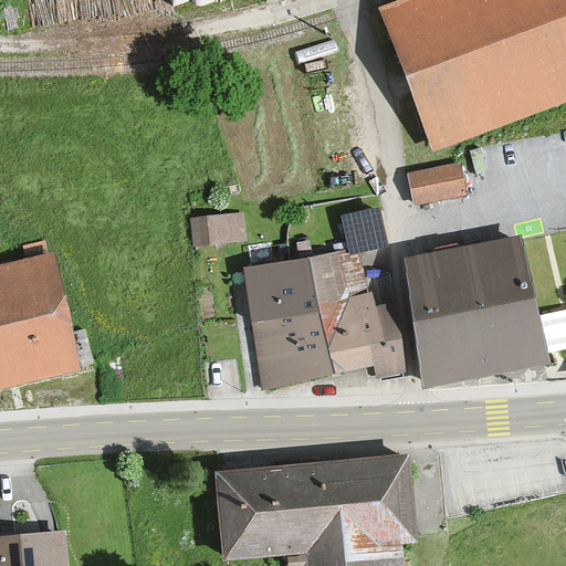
[(565,0),(429,0),(389,16),(441,150),(565,103),(565,0)]
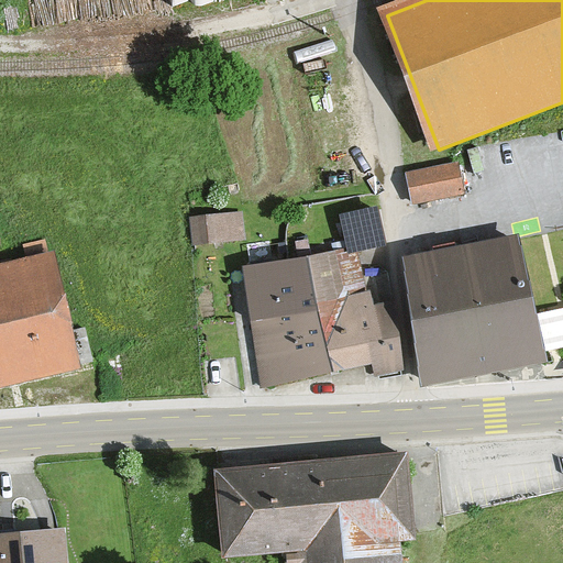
[(454,157),(403,168),(411,207),(463,196),(454,157)]
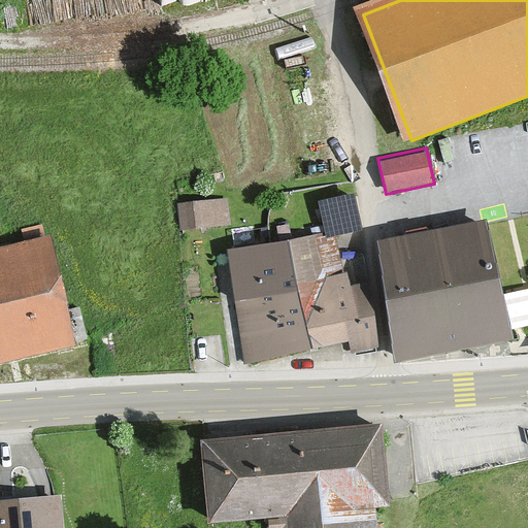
[(227,228),(225,198),(177,200),(182,274),(207,273),(204,229),(227,228)]
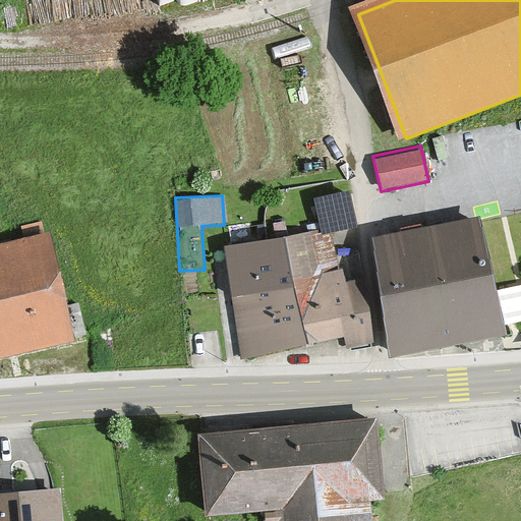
[(338,198),(314,203),(319,223),(342,219),(338,198)]
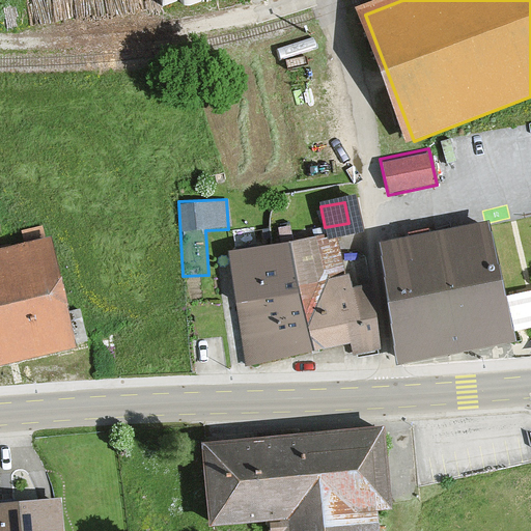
[(493,222),(378,242),(399,363),(513,342),(493,222)]
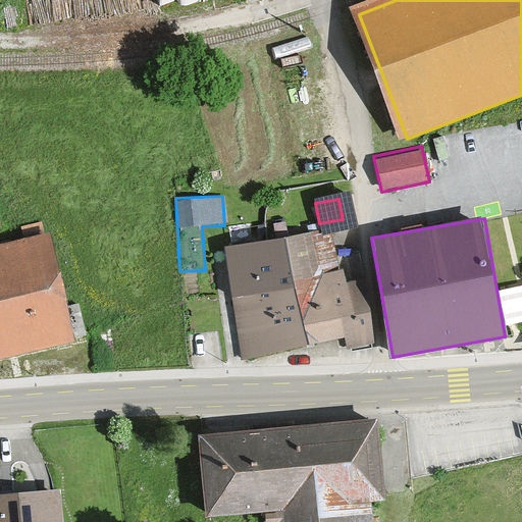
[(380,344),(367,263),(321,273),(313,230),(223,247),(243,359),(346,341),(347,351),(380,344)]
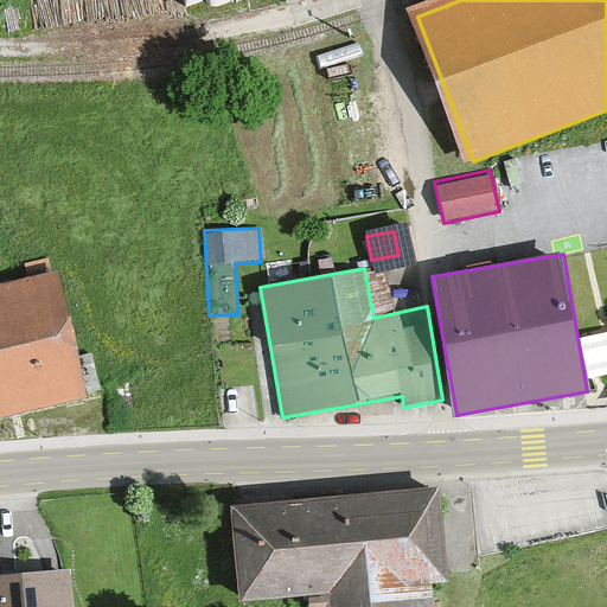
[(0,417),(90,393),(56,269),(0,283),(0,417)]
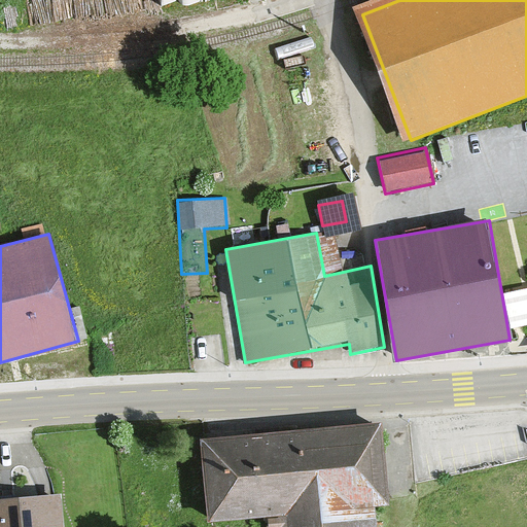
[(382,424),(198,437),(204,520),(268,516),(268,526),(375,526),(375,506),(388,505),(382,424)]
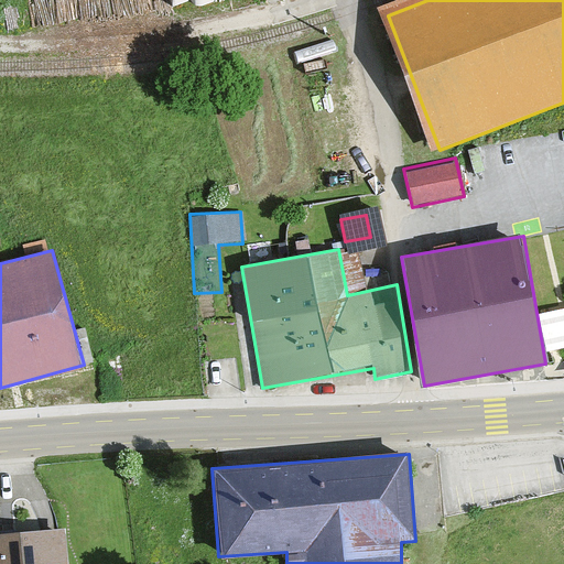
[(68,563),(66,529),(0,533),(0,563),(68,563)]
